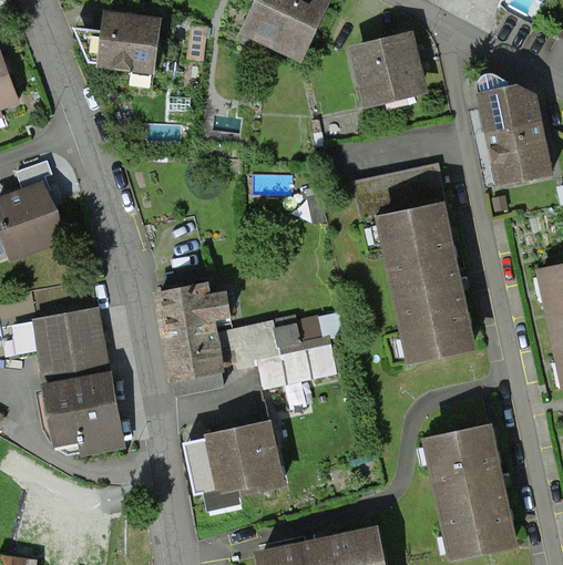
[(256,0),(244,30),(302,53),(323,0),(256,0)]
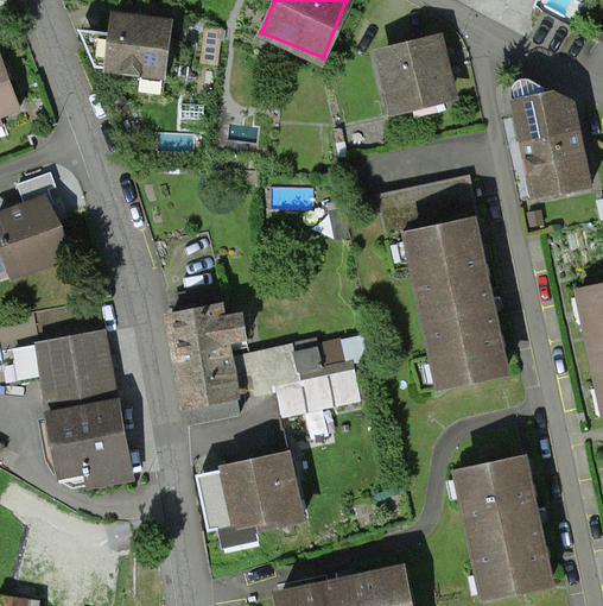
[(167,27),(109,19),(102,73),(160,81),(167,27)]
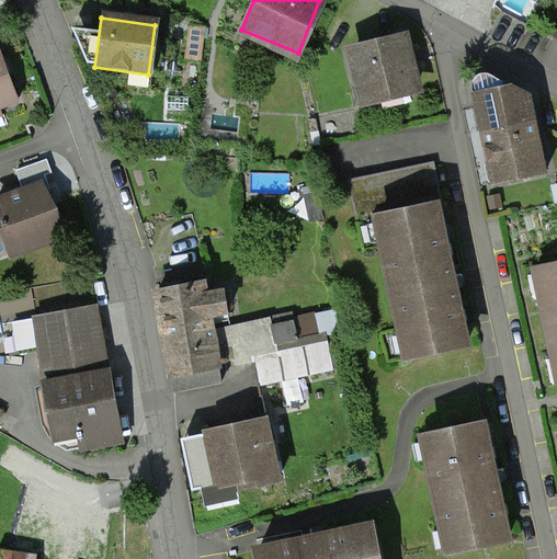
[(406,31),(339,46),(354,109),(420,93),(406,31)]
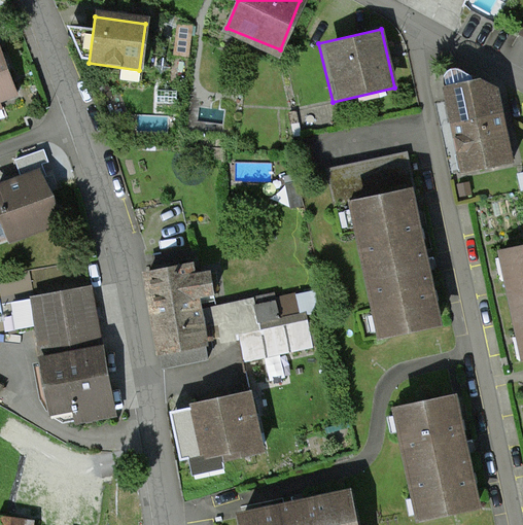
[(0,103),(16,97),(0,54),(0,103)]
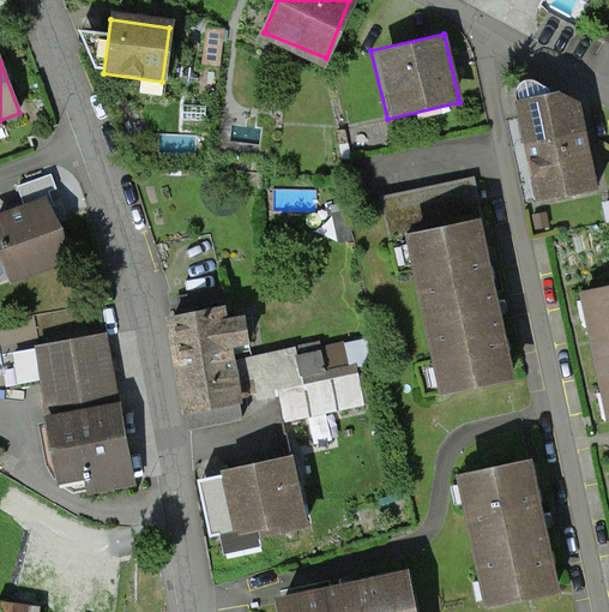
[(578,88),(514,97),(532,204),(595,195),(578,88)]
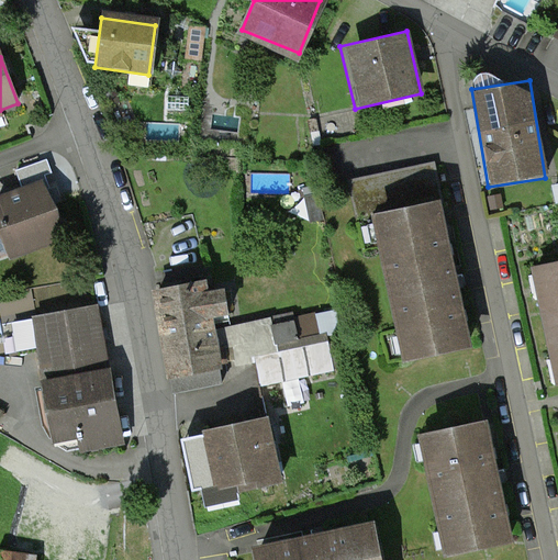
[(49,200),(0,216),(0,246),(4,260),(63,241),(49,200)]
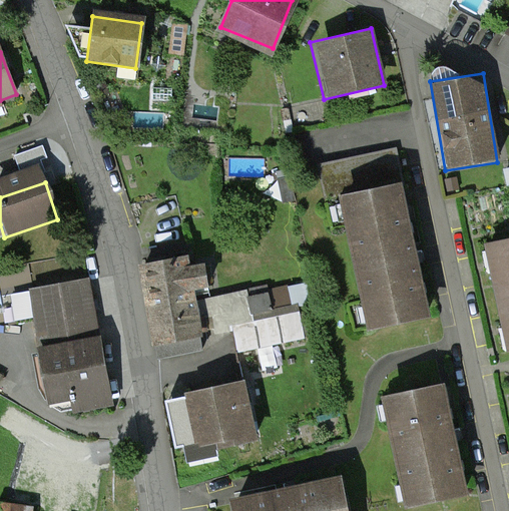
[(434,314),(405,186),(343,201),(372,328),(434,314)]
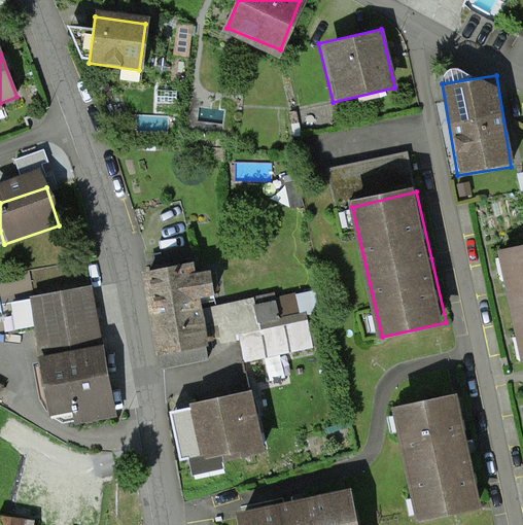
[(522,246),(499,251),(522,355),(522,354),(522,246)]
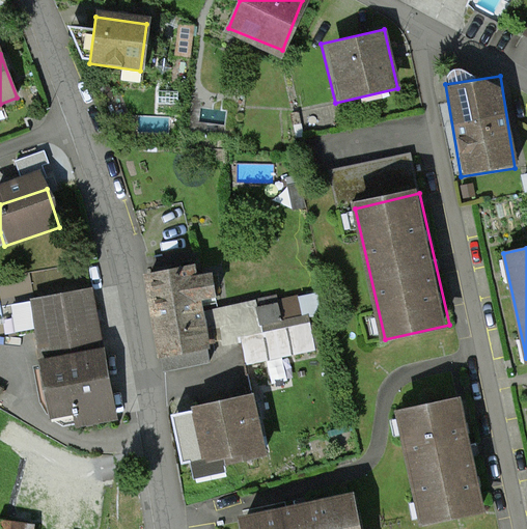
[(202,266),(142,278),(160,362),(220,350),(202,266)]
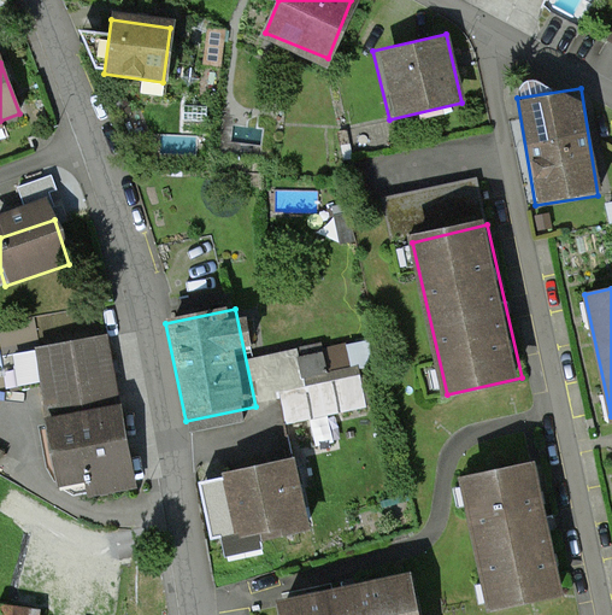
[(107,343),(31,350),(39,411),(113,403),(107,343)]
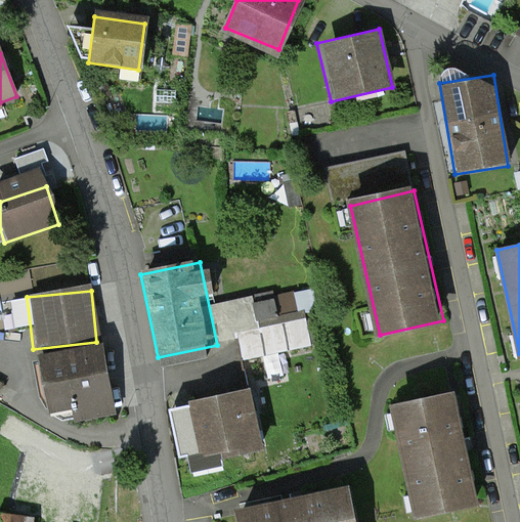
[(96,355),(40,363),(47,418),(103,410),(96,355)]
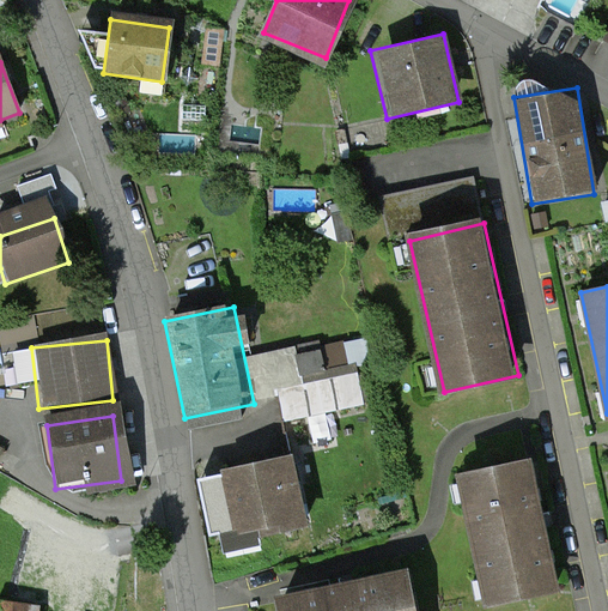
[(293,452),(217,469),(233,542),(309,525),(293,452)]
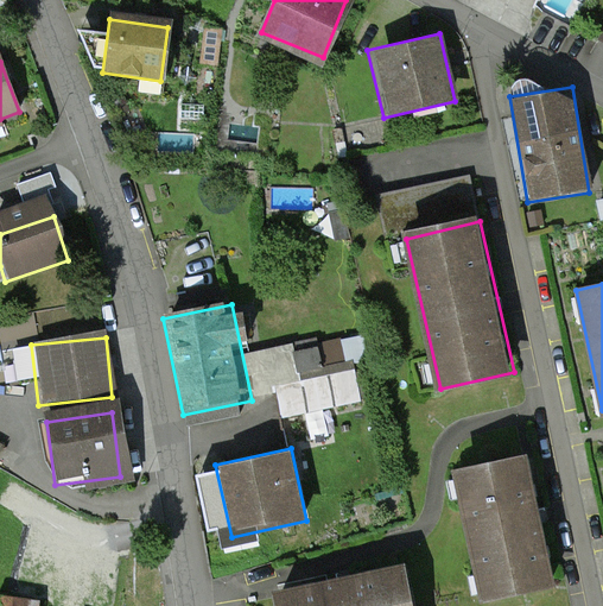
[(554,586),(529,458),(462,471),(487,599),(554,586)]
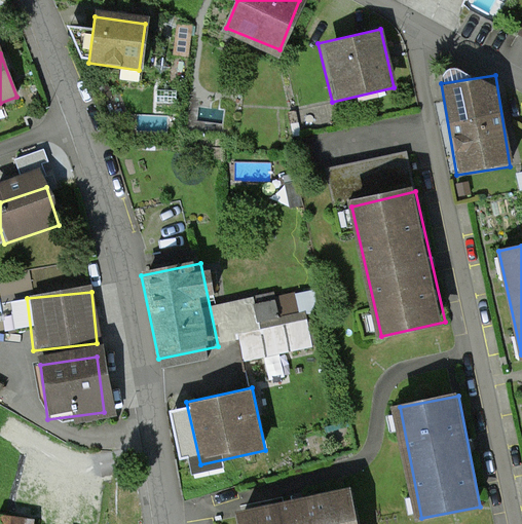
[(238,519),(238,523),(346,523),(341,497),(238,519)]
